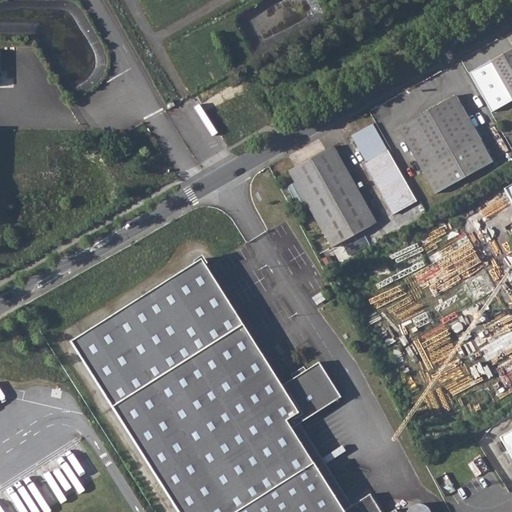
[(511,48),(470,73),(493,112),(511,100),(511,48)]
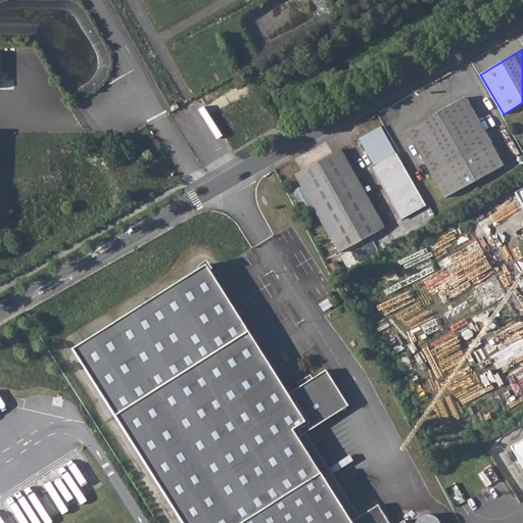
[(440,110),(406,130),(431,176),(443,198),(503,165),(490,143),(479,122),(465,97),(440,110)]
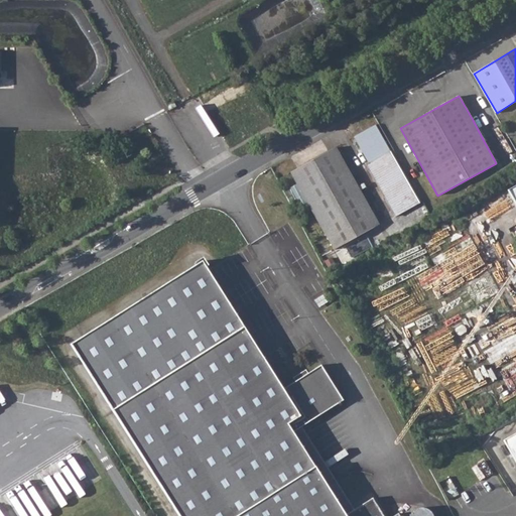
[(173,102),(167,105),(170,111),(176,107),(173,102)]
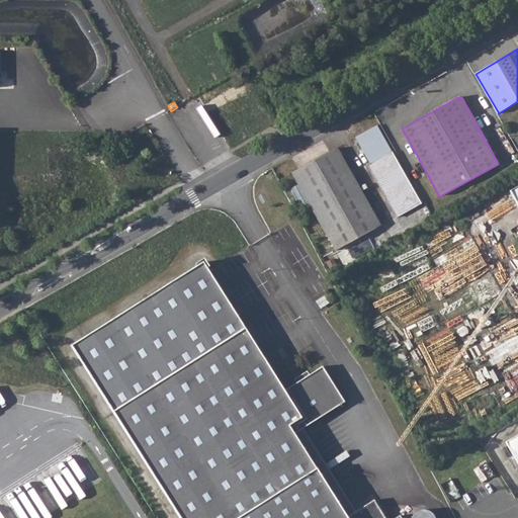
[(376,125),(356,138),(371,164),(367,166),(386,199),(397,218),(421,204),(403,172),(376,125)]
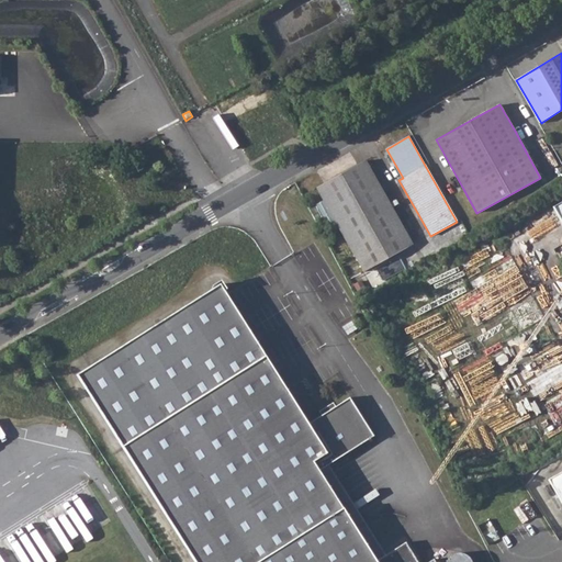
[(412,246),(364,161),(317,188),(339,227),(363,272),(412,246)]
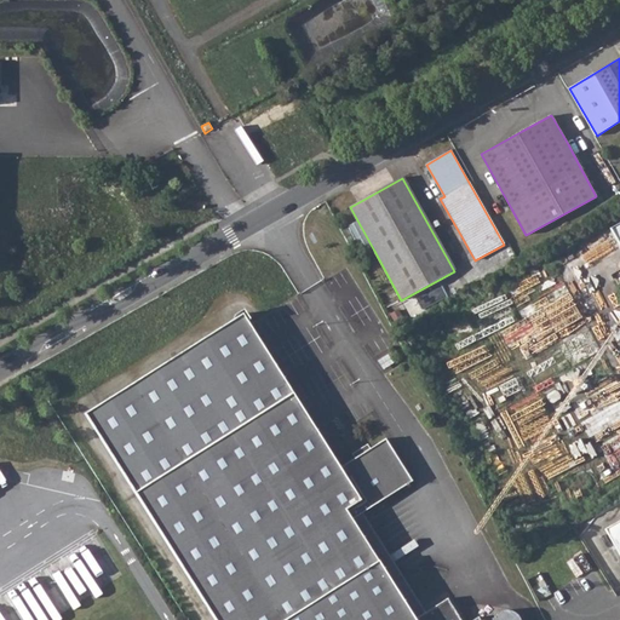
[(406,299),(412,314),(420,309),(414,294),(406,299)]
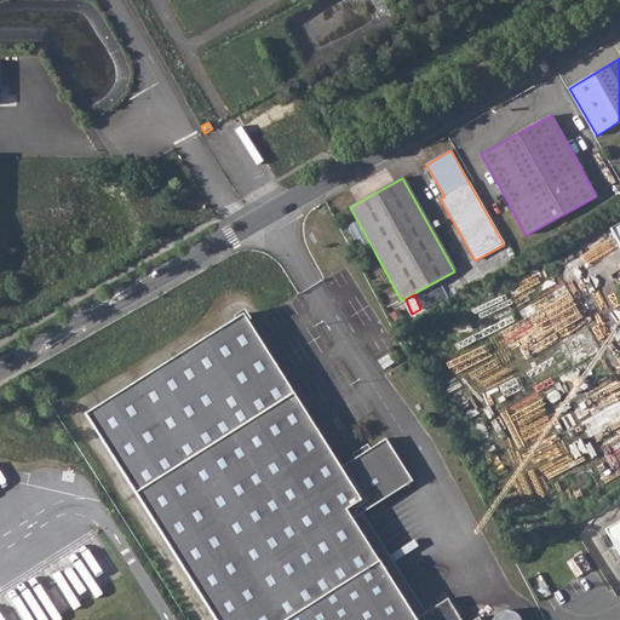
[(244,315),(85,413),(214,619),(478,619),(475,619),(459,619),(447,600),(414,619),(352,520),(413,482),(386,440),(339,468),(244,315)]
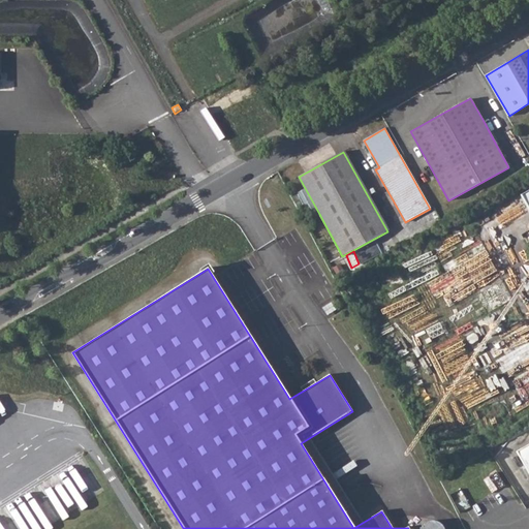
[(528,444),(515,453),(528,474),(528,444)]
